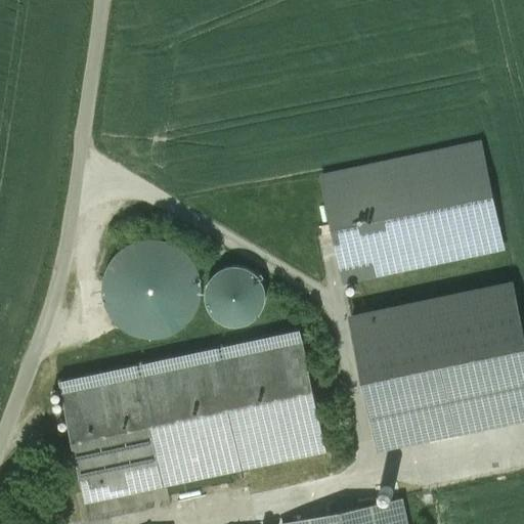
[(482,145),(321,180),(343,280),(504,246),(482,145)]
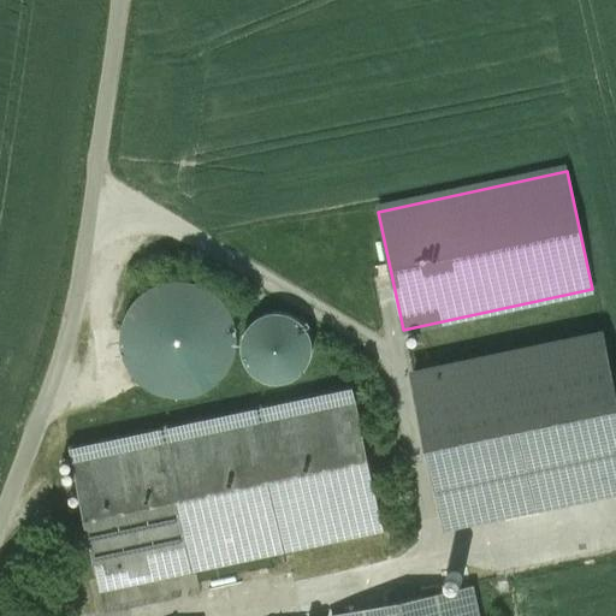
[(202,395),(217,385),(229,373),(236,359),(238,342),(237,326),(231,311),(220,297),(208,289),(194,283),(179,280),(164,283),(149,289),(137,298),(126,313),(120,330),(120,348),(125,365),(136,380),(149,391),(166,397),(184,398),(202,395)]
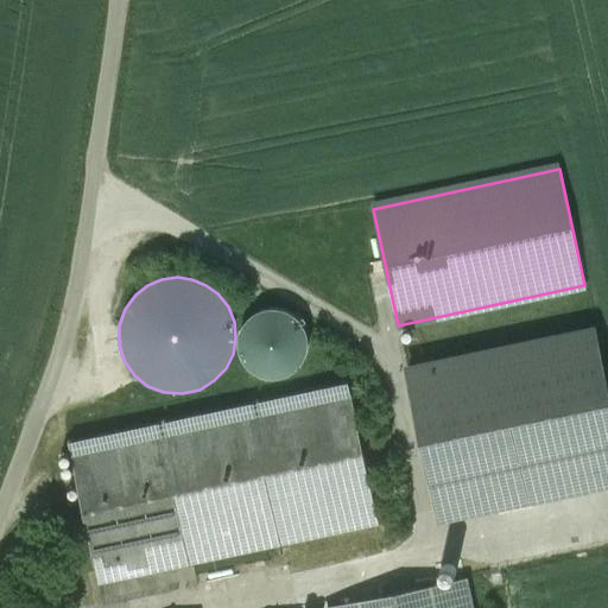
[(241,355),(247,366),(255,373),(265,378),(276,379),(285,377),(295,372),(304,362),(309,349),(309,336),(303,324),(295,315),(283,309),(268,309),(257,312),(247,321),(241,331),(239,343),(241,355)]
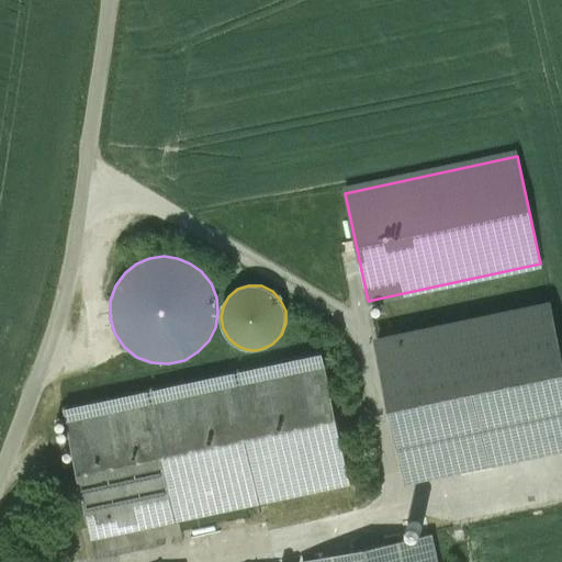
[(561,439),(561,361),(550,306),(378,343),(405,472),(561,439)]
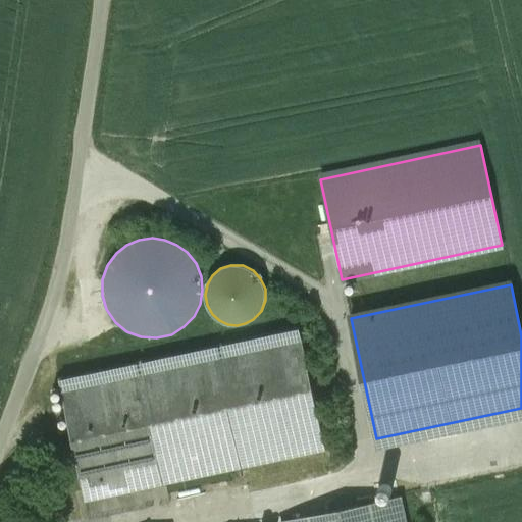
[(299,328),(60,379),(86,499),(324,449),(299,328)]
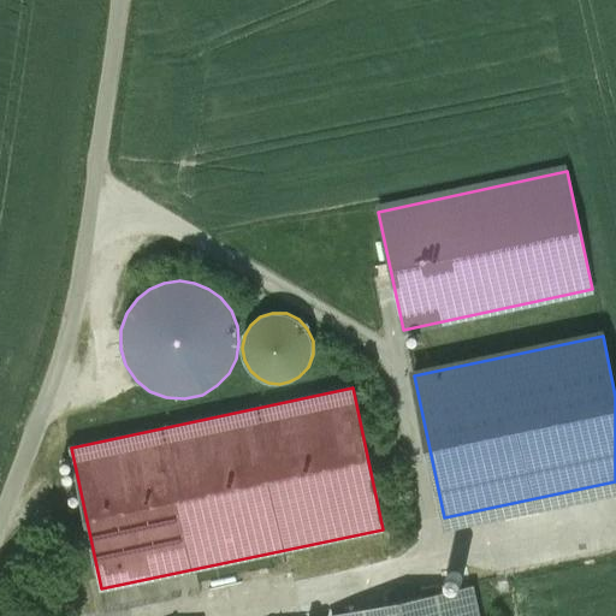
[(615,481),(444,517),(446,529),(615,492),(615,481)]
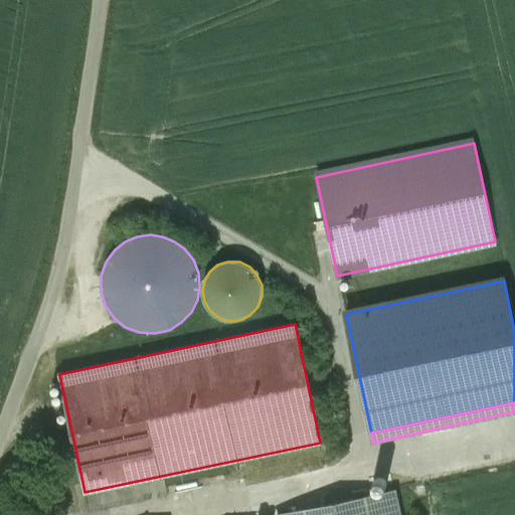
[(396,514),(392,492),(281,514),(396,514)]
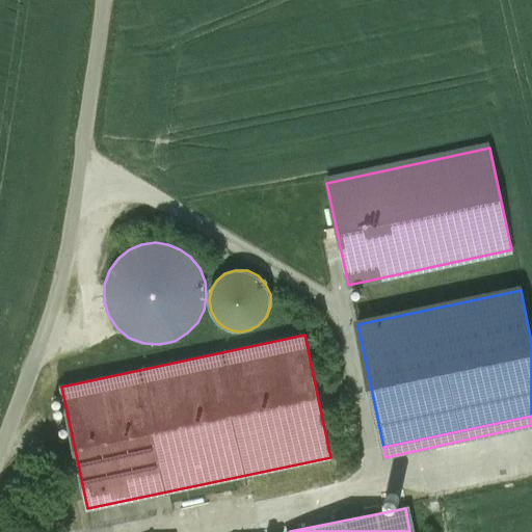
All buildings are outlined.
